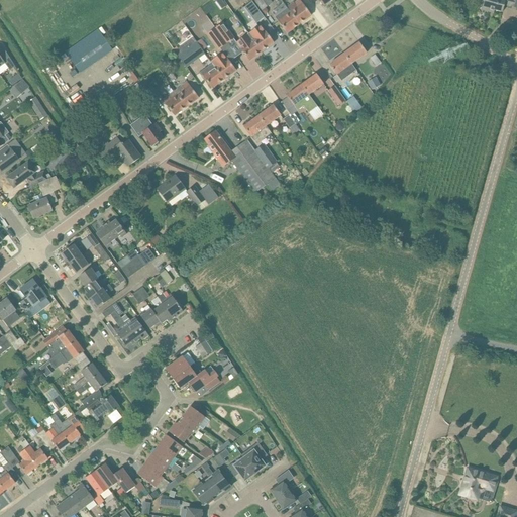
[(261,10),(273,2),(271,0),(256,0),(254,2),(261,10)]
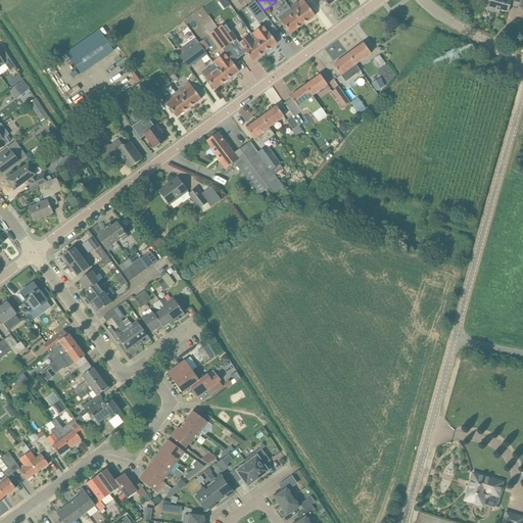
[(315,15),(308,7),(303,0),(302,0),(297,4),(296,2),(290,7),(291,8),(302,25),(315,15)]
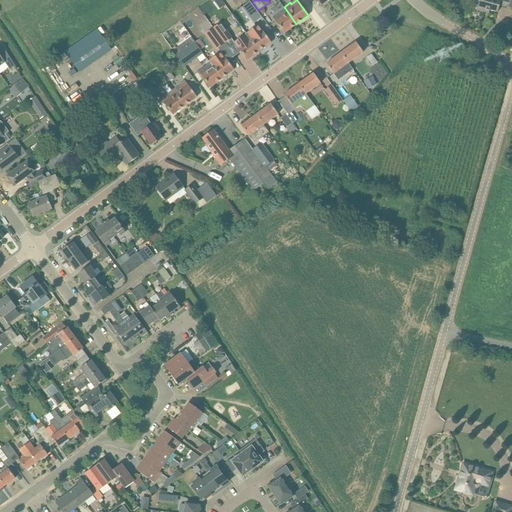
[(511,0),(477,0),(477,1),(478,1),(476,10),(484,12),(485,9),(498,12),(500,5),(505,6),(505,7),(511,8),(511,0)]
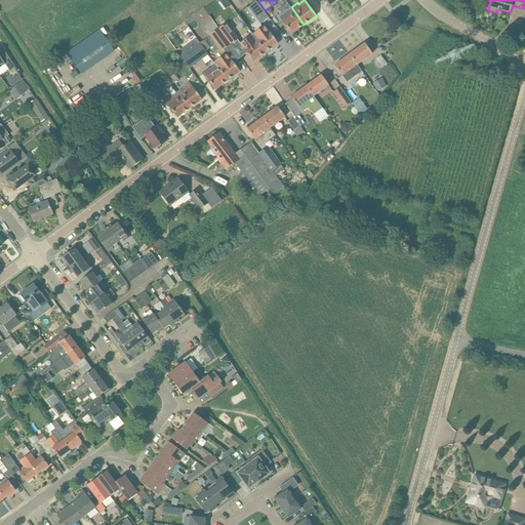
[(256,2),(248,8),(260,25),(269,18),(256,2)]
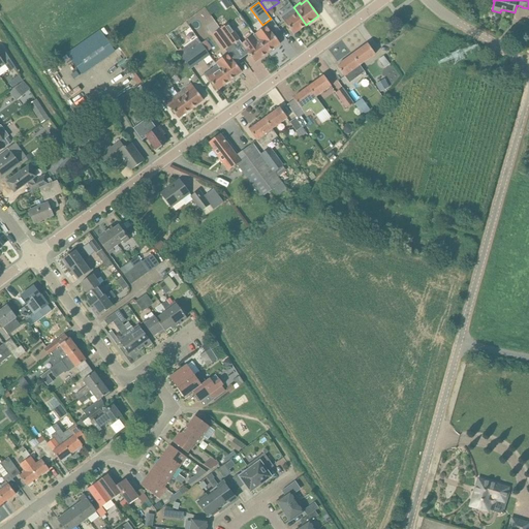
[(293,34),(306,25),(294,8),(281,18),(293,34)]
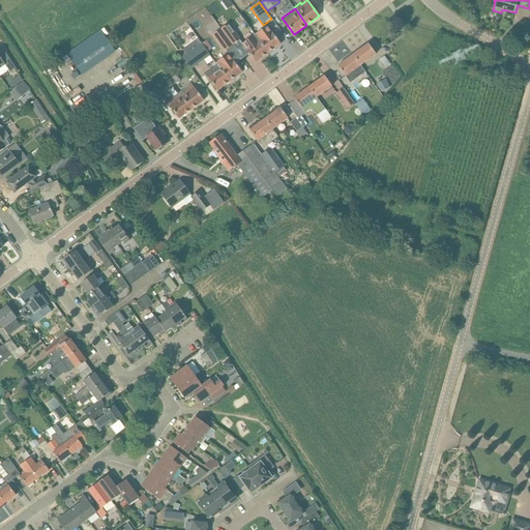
[(238,12),(231,16),(234,23),(241,20),(238,12)]
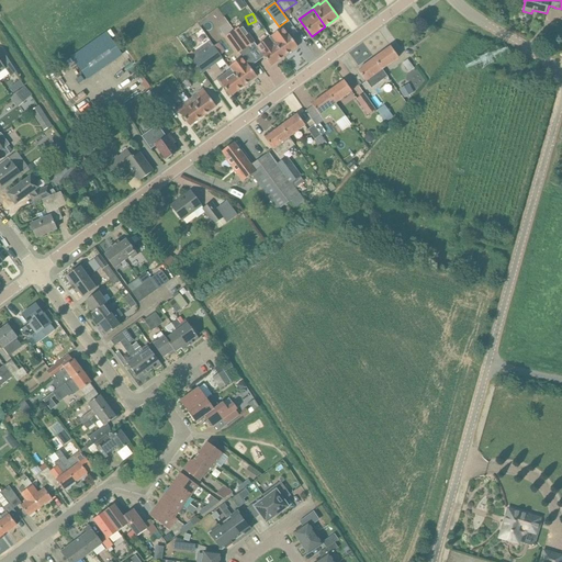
[(234,31),(247,48),(255,42),(242,25),(234,31)]
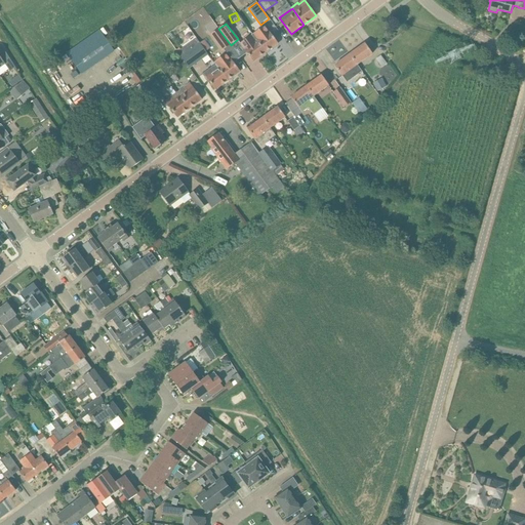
[(278,44),(265,26),(252,35),(266,52),(278,44)]
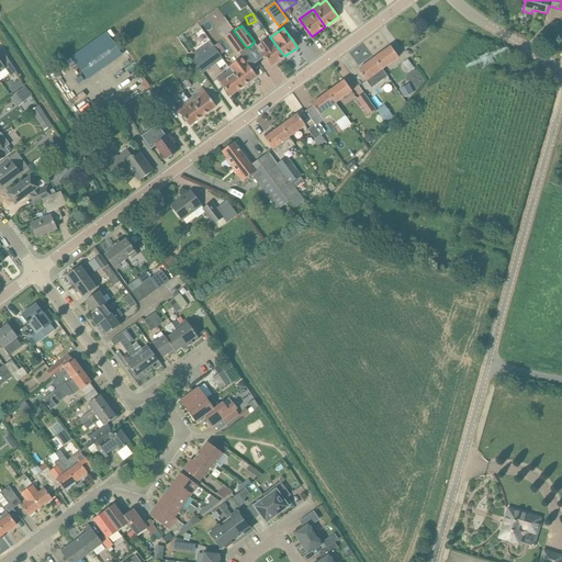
[(234,31),(225,37),(238,54),(247,48),(234,31)]
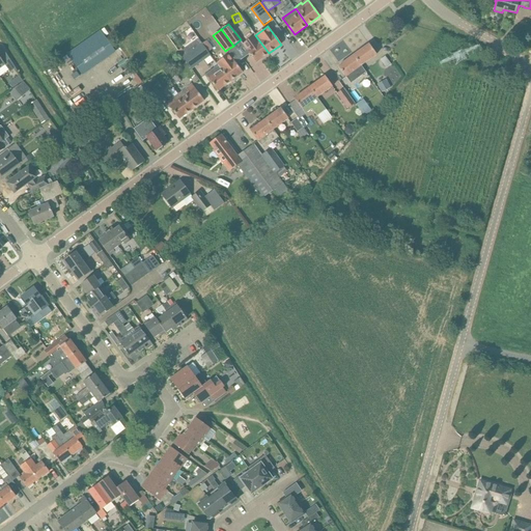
[(100,30),(67,54),(82,74),(114,50),(100,30)]
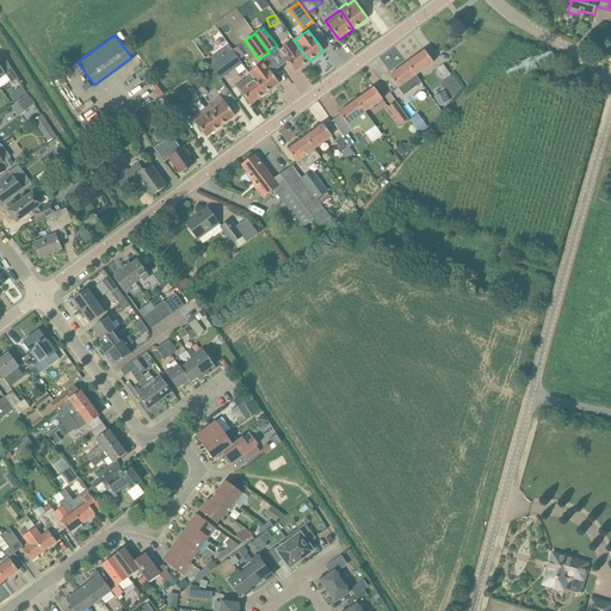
[(294,41),(279,51),(295,72),(309,61),(294,41)]
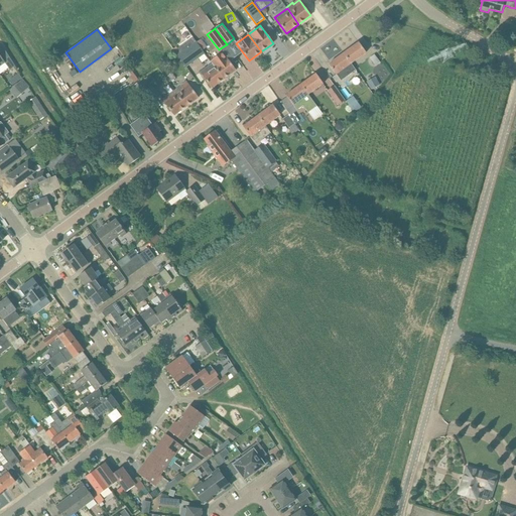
[(186,68),(205,54),(195,40),(176,53),(186,68)]
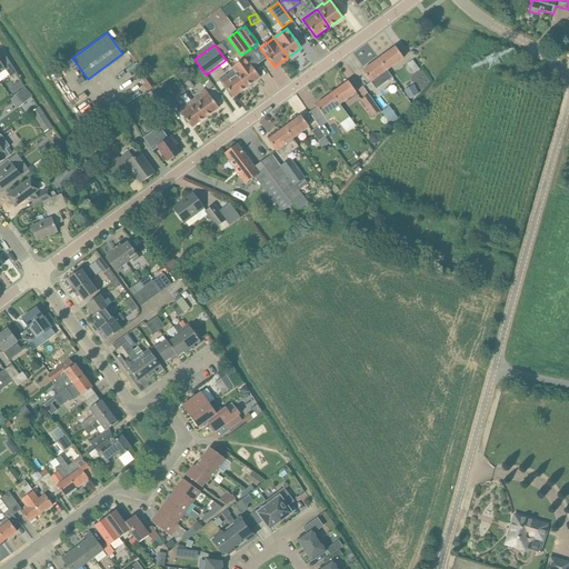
[(387,70),(395,65),(403,59),(396,47),(379,59),(387,70)]
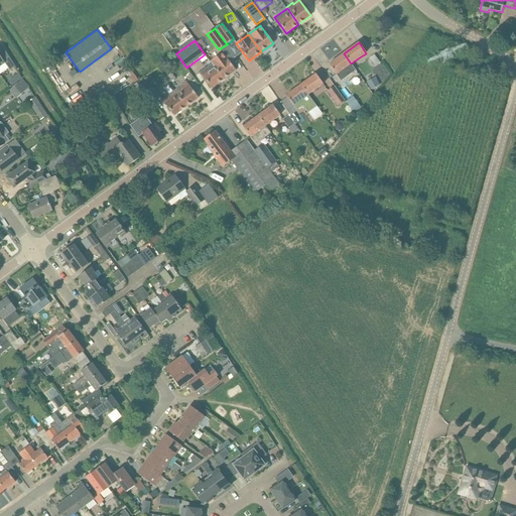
[(223,52),(211,61),(212,63),(215,67),(224,80),(236,71),(223,52)]
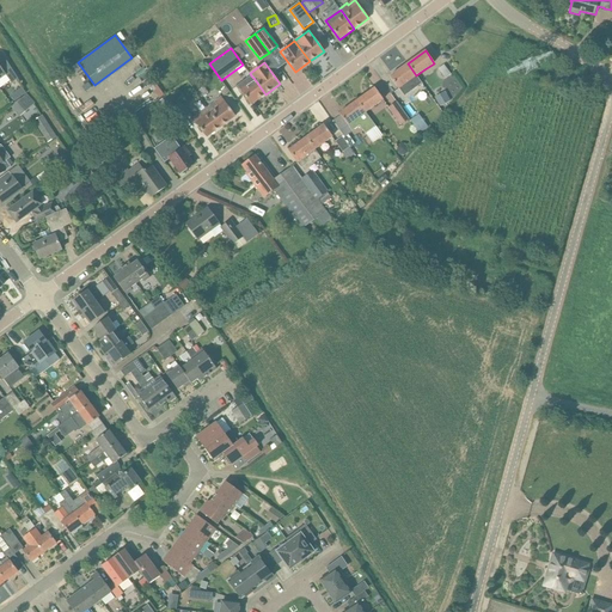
[(399,89),(416,75),(408,63),(390,77),(399,89)]
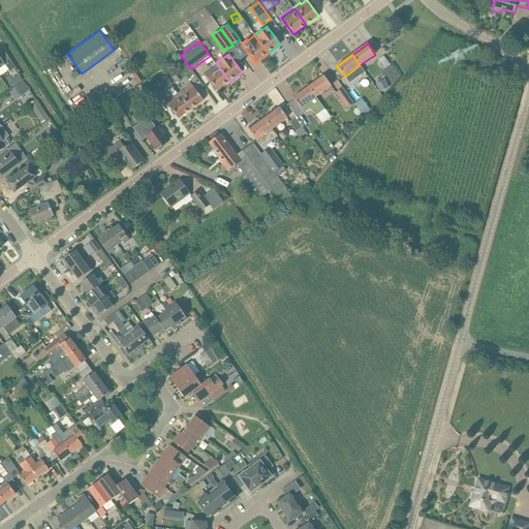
[(0,68),(5,64),(10,71),(16,68),(8,56),(2,60),(0,57),(0,68)]
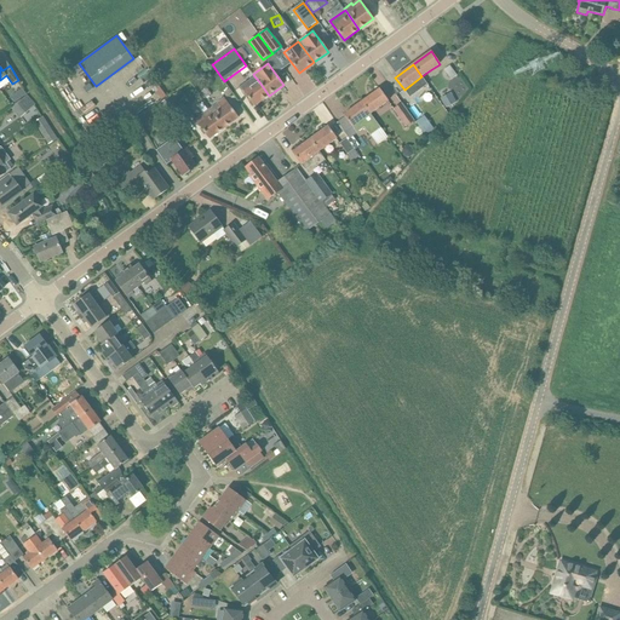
[(449,65),(445,70),(452,80),(457,76),(449,65)]
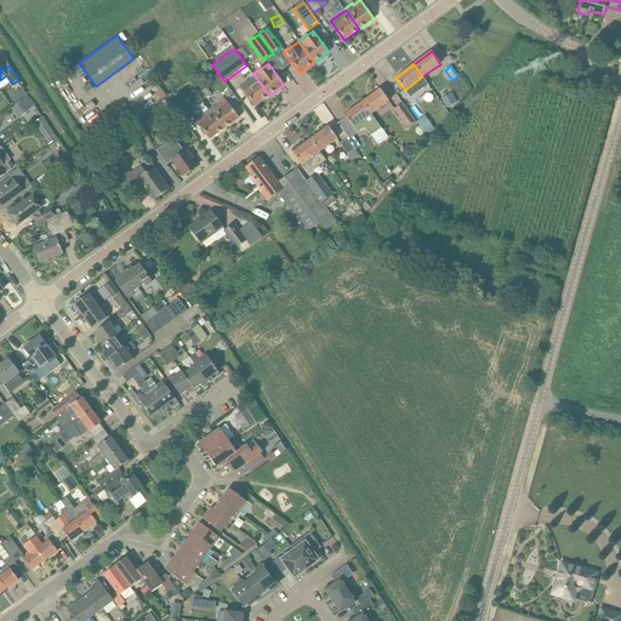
[(269,96),(258,80),(255,77),(240,87),(255,107),(269,96)]
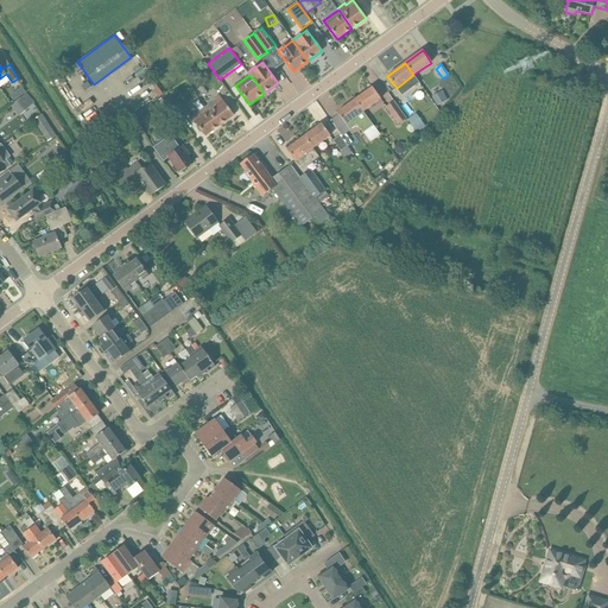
[(13,102),(10,105),(17,114),(33,103),(20,86),(8,94),(13,102)]
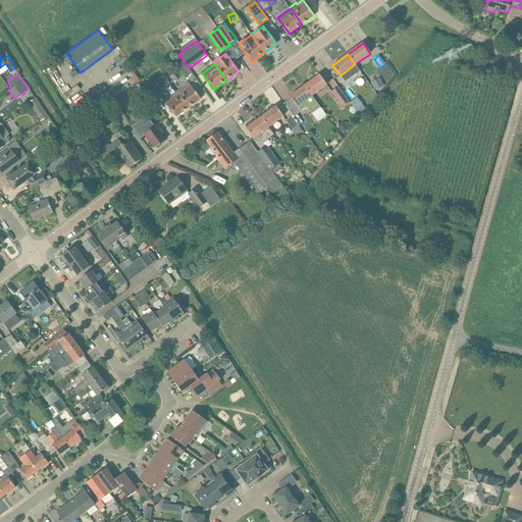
[(174,74),(168,79),(172,84),(177,80),(174,74)]
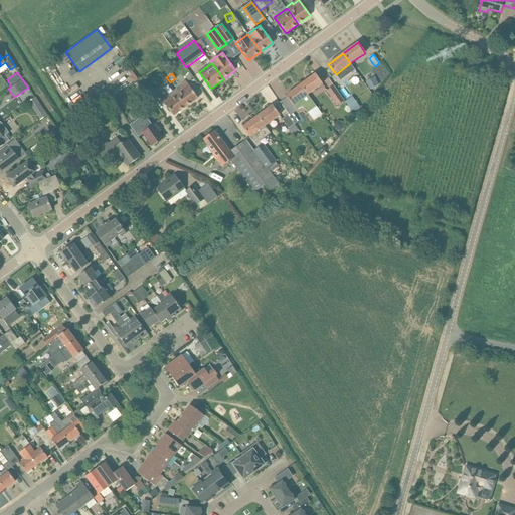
[(323,83),(321,81),(315,73),(301,84),(308,95),(323,83)]
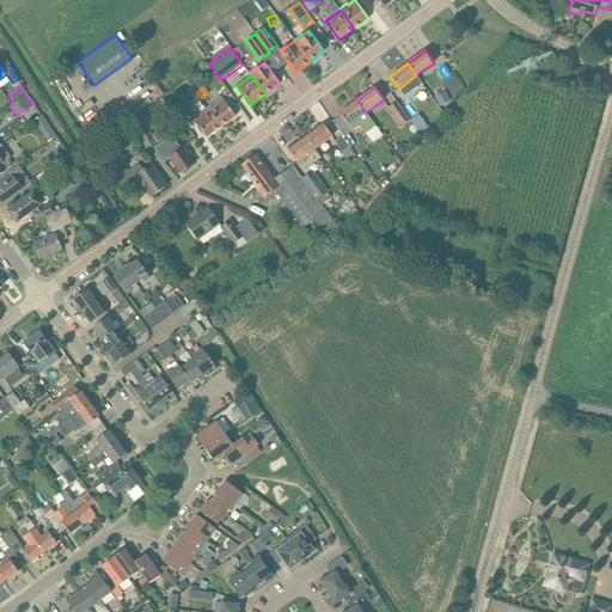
[(438,105),(447,102),(444,91),(434,95),(438,105)]
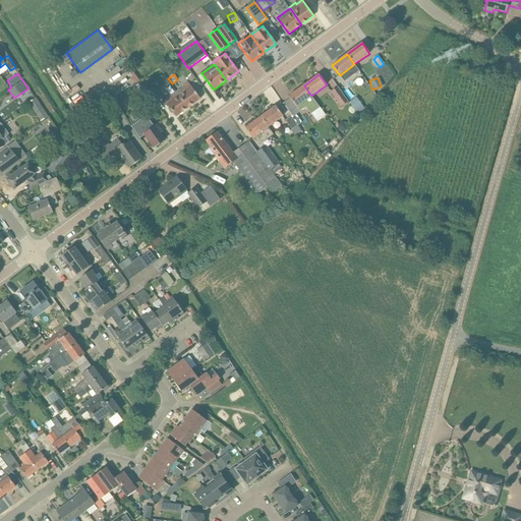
[(200,99),(194,91),(188,82),(183,87),(183,88),(177,93),(188,108),(200,99)]
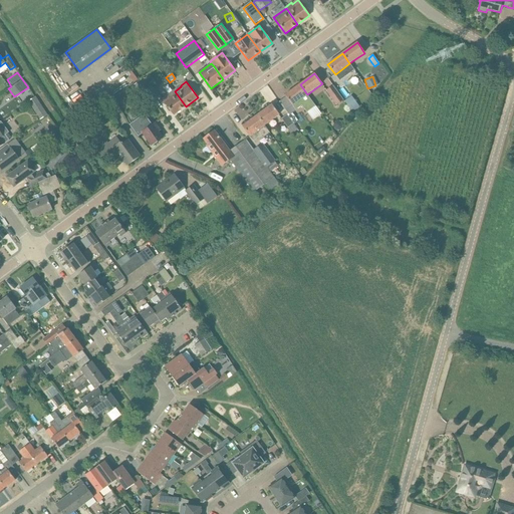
[(307,94),(300,84),(285,95),(292,105),(301,98),(305,103),(302,105),(308,113),(316,107),(307,94)]
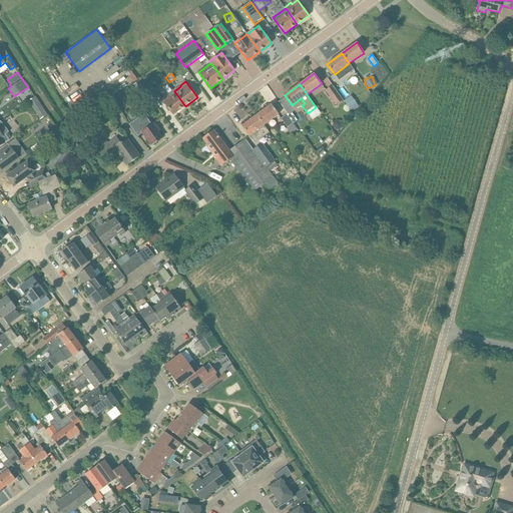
[(336,105),(343,100),(333,85),(326,90),(336,105)]
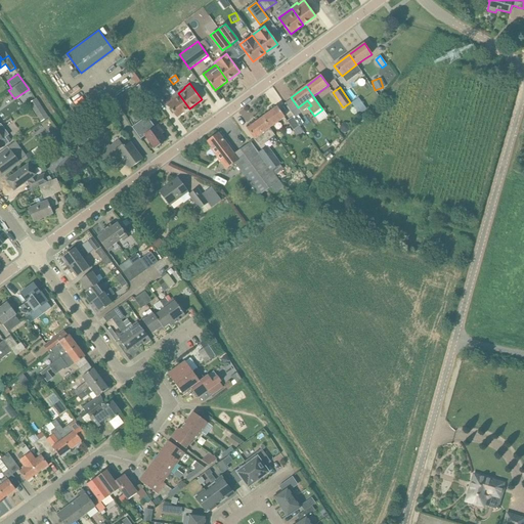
[(158,90),(151,94),(157,102),(158,103),(164,99),(158,90)]
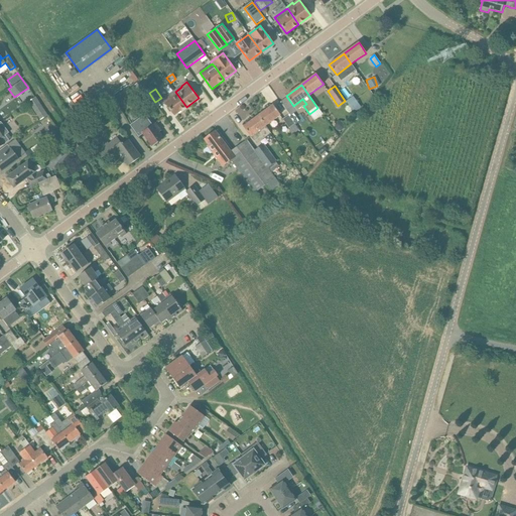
[(174,116),(186,107),(175,92),(168,96),(162,100),(174,116)]
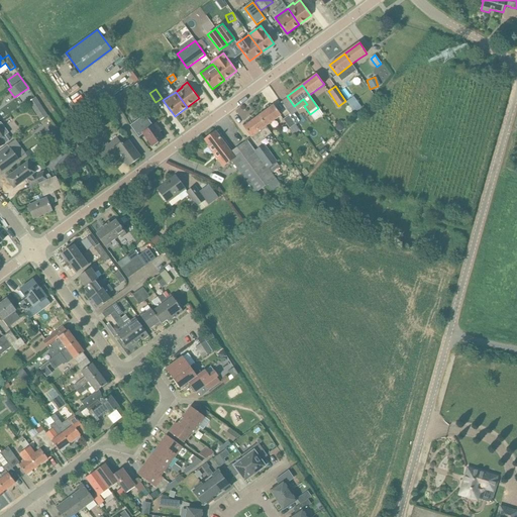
[(149,93),(142,97),(148,105),(154,101),(149,93)]
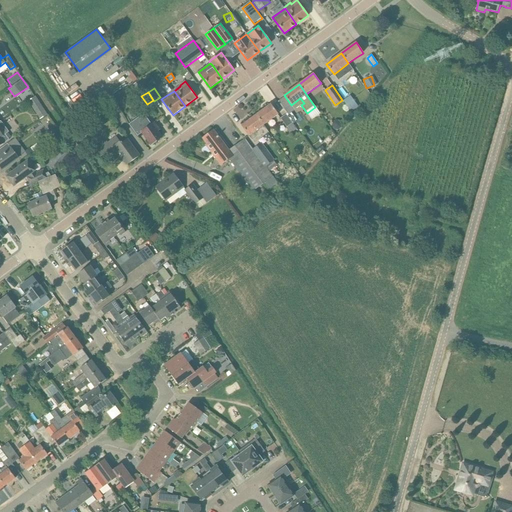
[(41,105),(36,97),(28,101),(34,109),(41,105)]
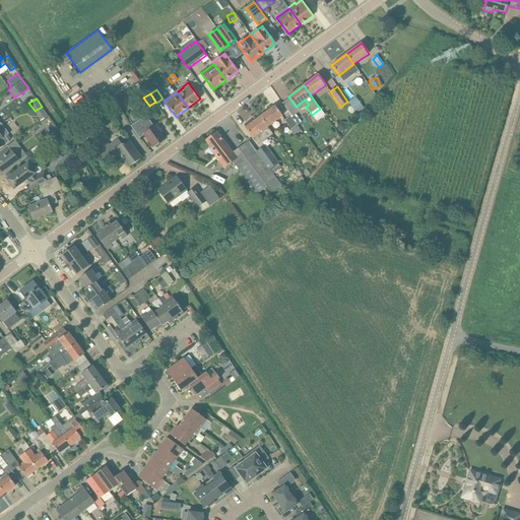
[(282,116),(281,114),(275,106),(260,117),(267,127),(282,116)]
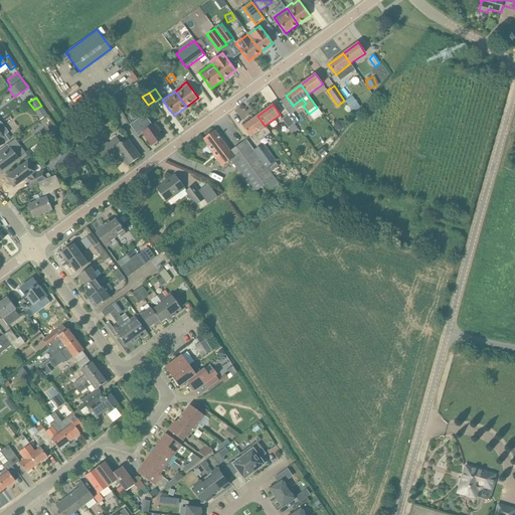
[(144,115),(130,125),(138,137),(143,133),(152,146),(163,138),(159,132),(161,130),(155,123),(151,126),(144,115)]
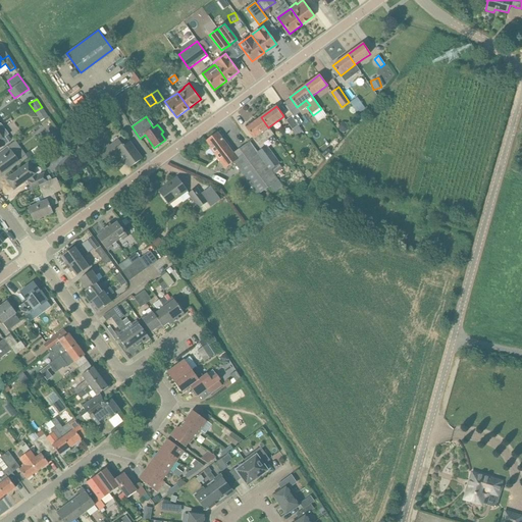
[(296,137),(303,132),(292,116),(285,120),(293,129),(292,131),(296,137)]
